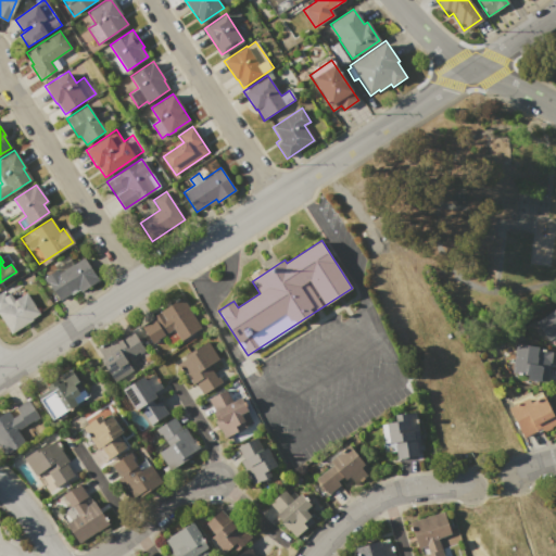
[(98,281),(81,292),(79,289),(71,295),(70,293),(59,301),(43,278),(57,269),(54,266),(68,256),(74,265),(84,258),(98,281)]
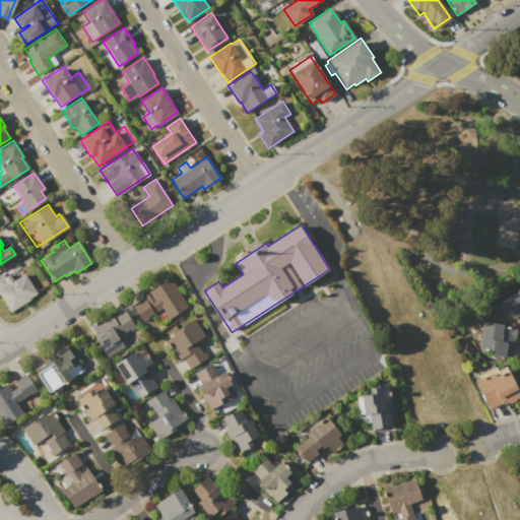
[(0,299),(0,272),(2,271),(6,276),(10,274),(14,281),(23,274),(37,294),(9,312),(0,299)]
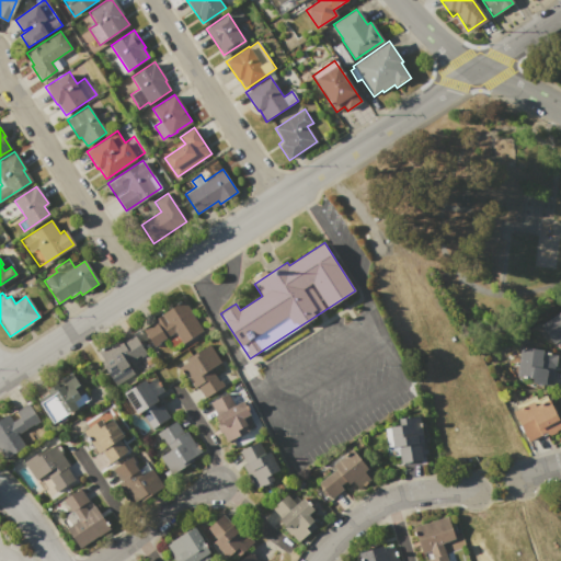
[(141,329),(183,301),(203,330),(181,344),(174,333),(153,346),(141,329)]
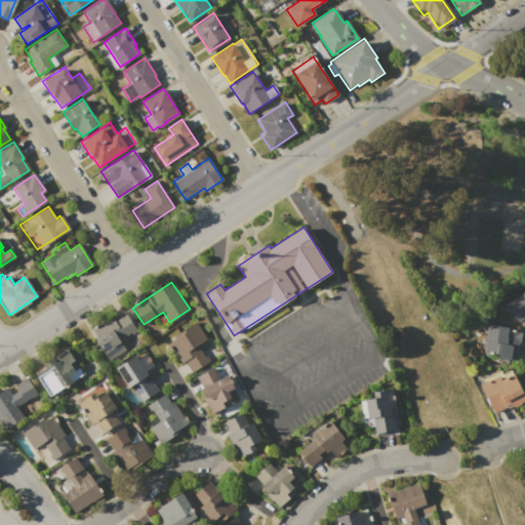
[(524,326),(521,320),(517,323),(510,314),(512,312),(507,305),(524,291),(524,326)]
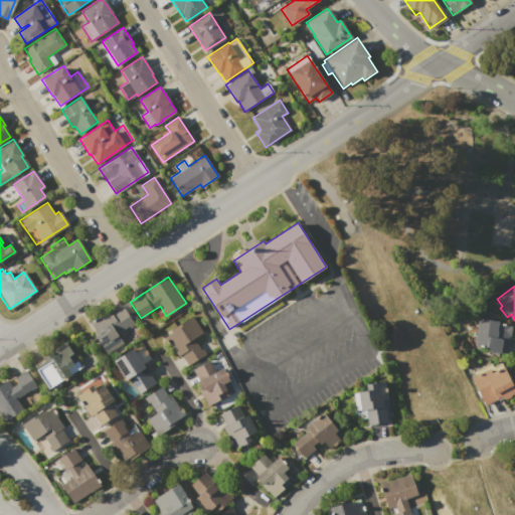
[(106,353),(87,323),(99,316),(100,318),(111,312),(112,314),(122,308),(134,326),(119,335),(123,342),(106,353)]
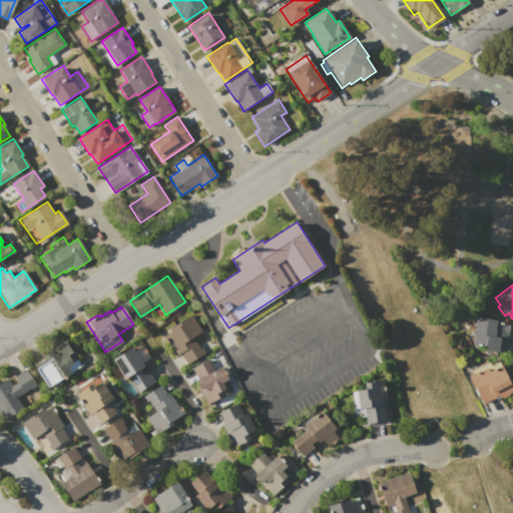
[(162,333),(189,315),(200,332),(192,337),(202,353),(187,363),(180,353),(177,355),(162,333)]
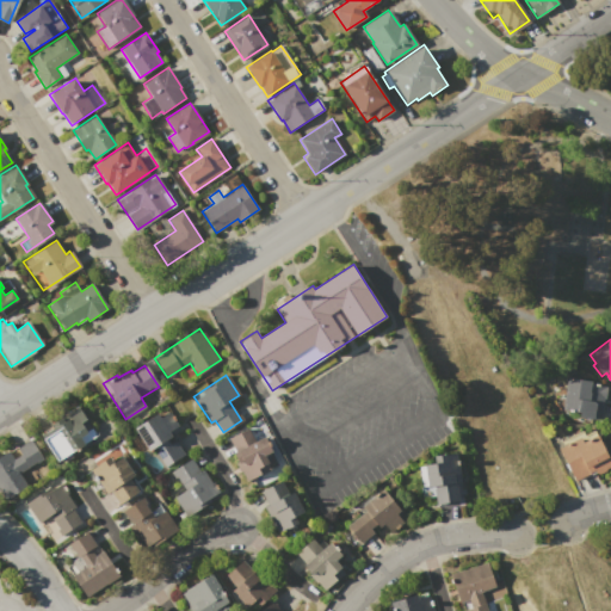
[(566,378),(591,382),(591,383),(605,386),(600,420),(578,417),(578,412),(561,409),(566,378)]
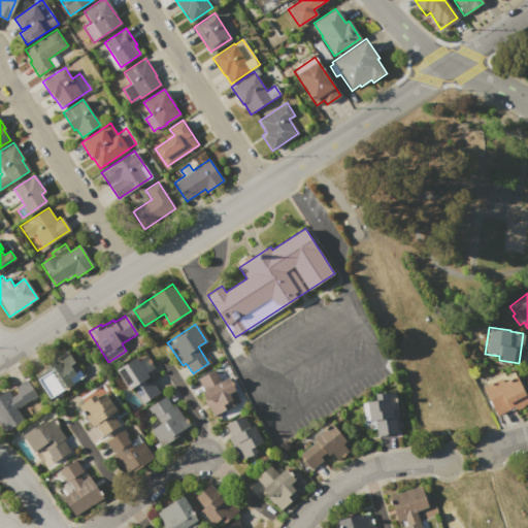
[(50,398),(35,375),(45,369),(44,366),(53,361),(55,365),(58,363),(56,359),(80,342),(92,361),(79,368),(85,376),(60,392),(63,396),(56,400),(54,396),(50,398)]
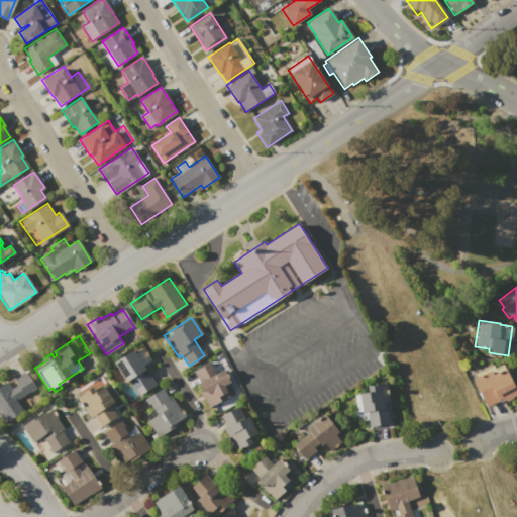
[(113,363),(133,350),(136,353),(142,349),(149,360),(143,365),(145,369),(141,371),(144,375),(148,373),(156,384),(139,395),(129,380),(125,383),(113,363)]
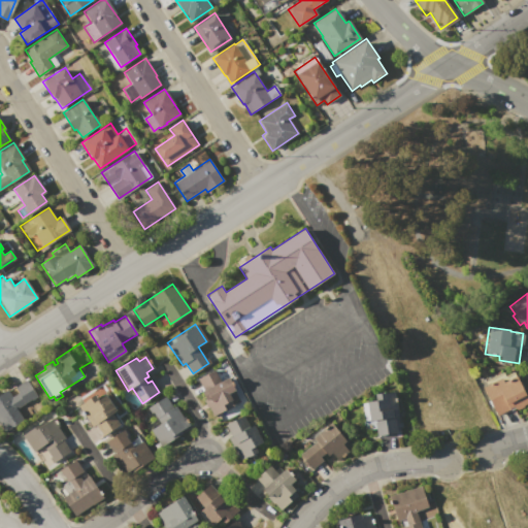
[(197,378),(222,366),(239,404),(215,416),(197,378)]
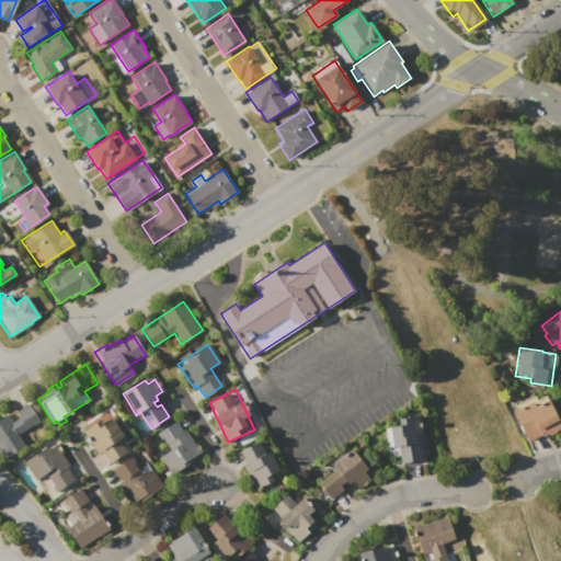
[(512,411),(519,408),(517,403),(534,396),(536,400),(545,396),(560,428),(547,435),(546,433),(526,442),(512,411)]
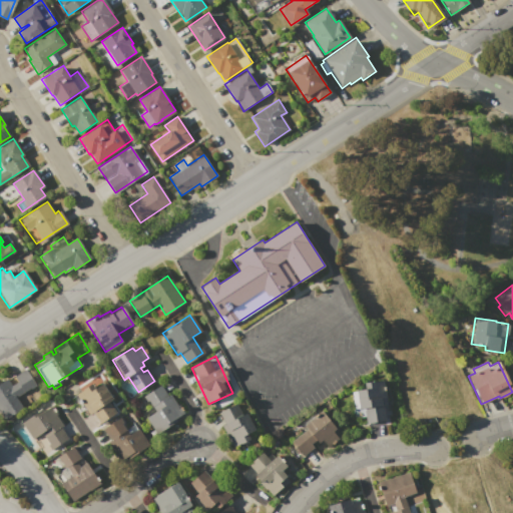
[(2,420),(0,416),(0,383),(7,379),(15,374),(16,376),(25,369),(35,385),(16,397),(23,407),(2,420)]
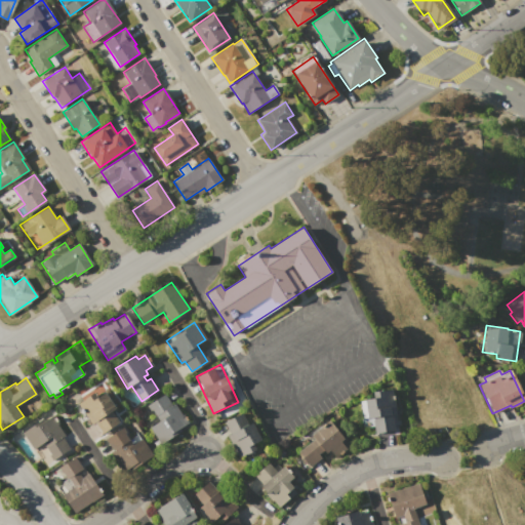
[(79,402),(101,388),(104,393),(108,390),(118,405),(111,410),(118,420),(102,432),(95,422),(93,423),(79,402)]
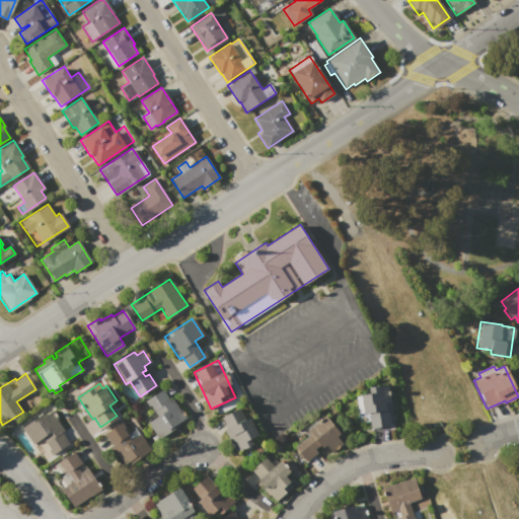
[(387,384),(394,425),(370,429),(369,422),(360,424),(355,395),(369,393),(368,387),(387,384)]
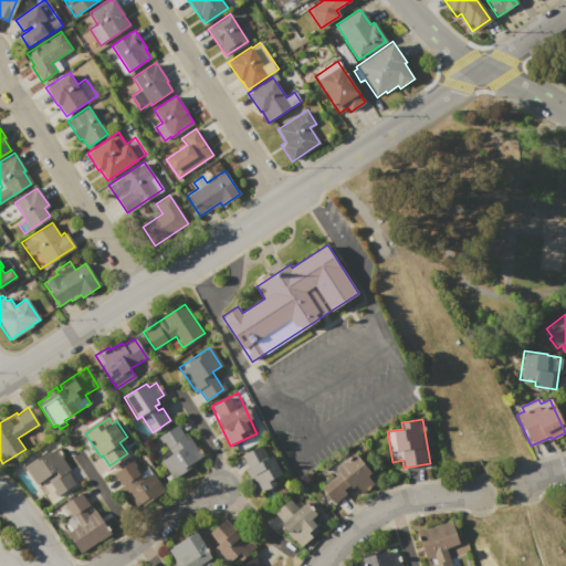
[(178,425),(185,436),(188,433),(203,457),(195,463),(196,464),(175,478),(163,459),(171,453),(164,442),(161,443),(157,438),(178,425)]
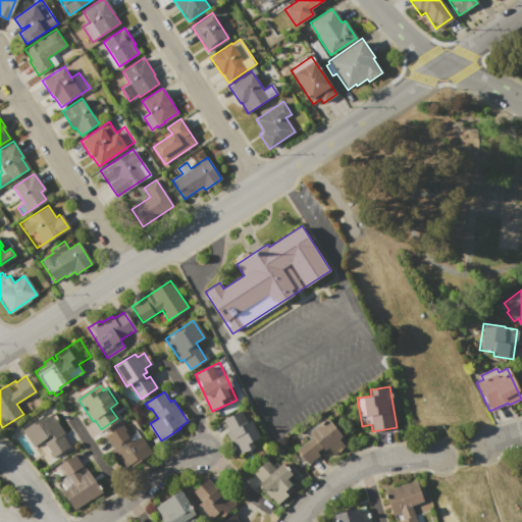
[(21,429),(49,410),(64,432),(61,434),(69,446),(44,463),(21,429)]
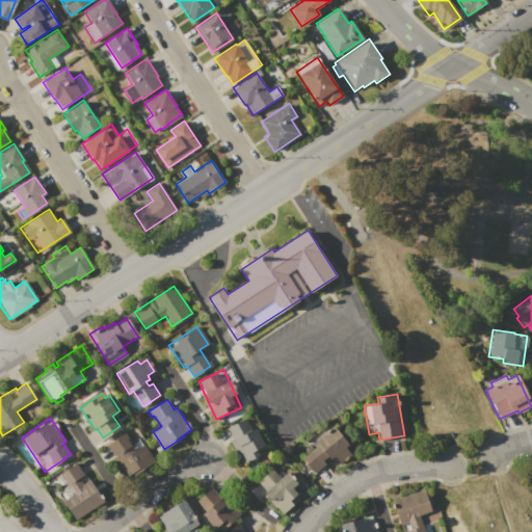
[(224,429),(246,419),(253,431),(260,428),(267,445),(258,449),(260,454),(240,462),(224,429)]
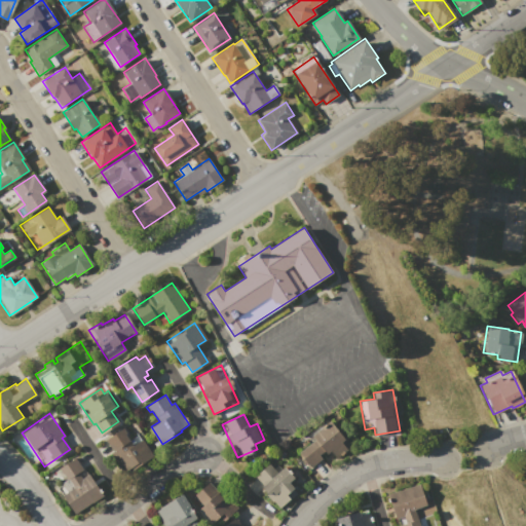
[(329,421),(347,444),(330,458),(324,451),(320,455),(322,458),(312,466),(300,452),(314,441),(311,437),(329,421)]
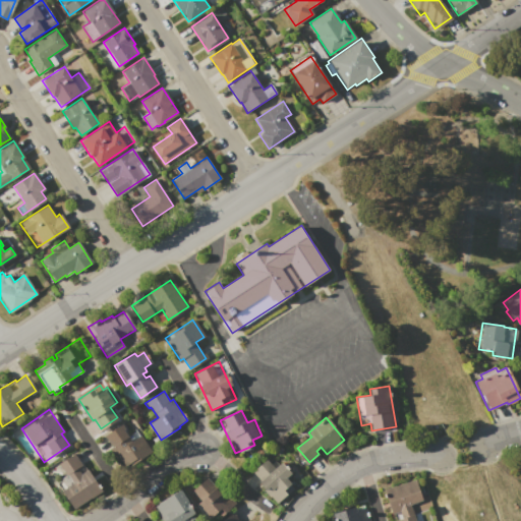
[(103,436),(123,423),(130,435),(124,439),(127,443),(139,435),(150,451),(123,467),(103,436)]
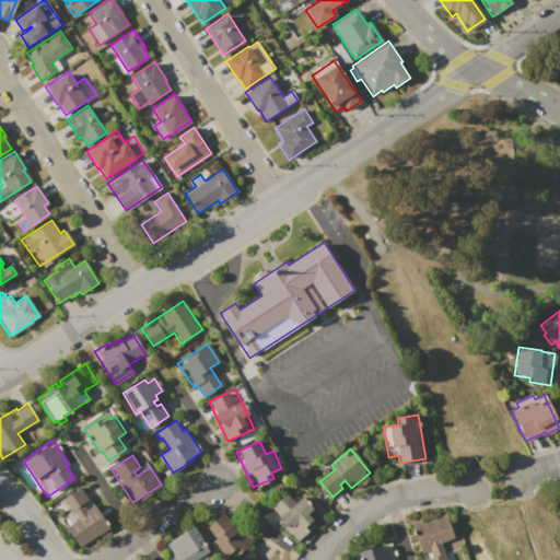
[(78,546),(60,517),(70,511),(62,498),(80,487),(88,499),(81,502),(85,510),(94,504),(108,526),(78,546)]
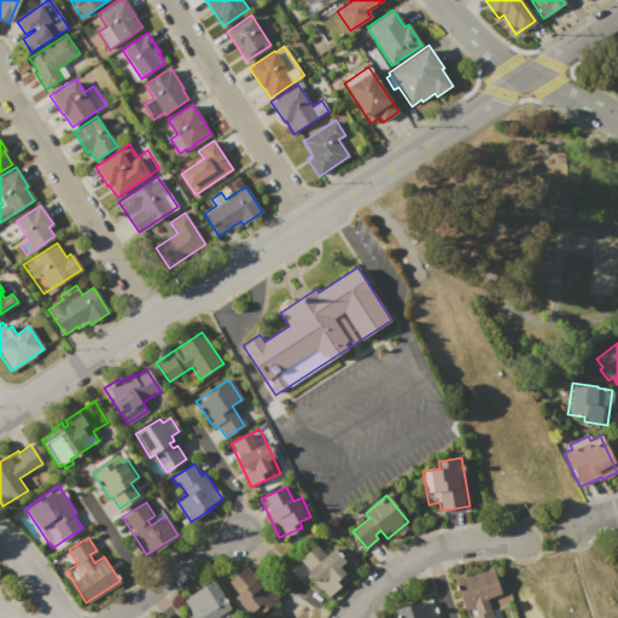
[(327,596),(297,561),(316,544),(321,549),(325,546),(331,551),(333,548),(345,563),(339,567),(344,572),(336,581),(339,586),(327,596)]
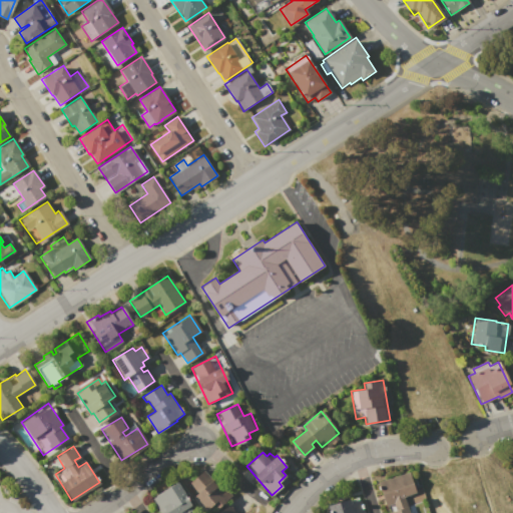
[(207,509),(187,484),(205,470),(211,479),(214,477),(229,497),(215,508),(213,505),(207,509)]
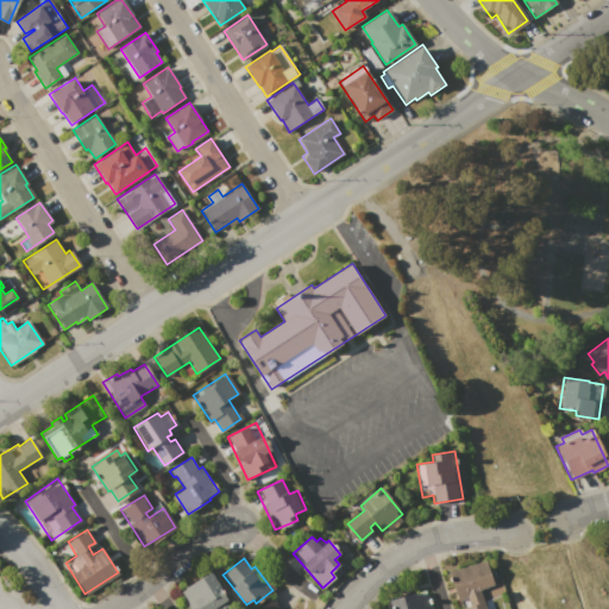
[(460,608),(450,572),(487,560),(497,596),(485,600),(488,608),(460,608)]
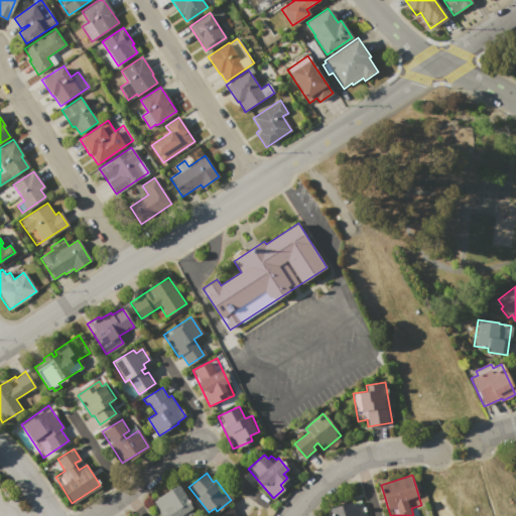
[(161,515),(152,502),(178,484),(199,515),(197,515),(161,515)]
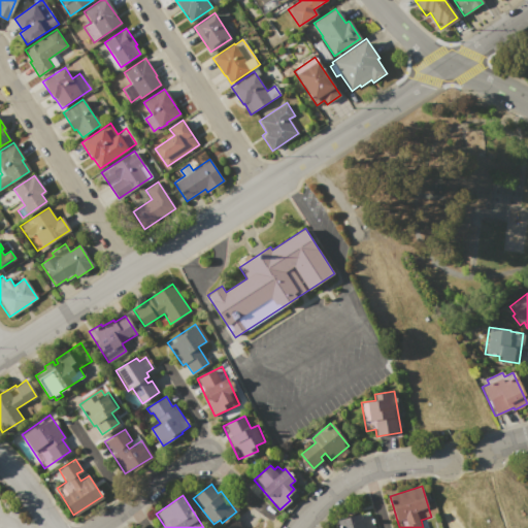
[(339,527),(337,520),(360,514),(361,518),(368,516),(371,527),(339,527)]
